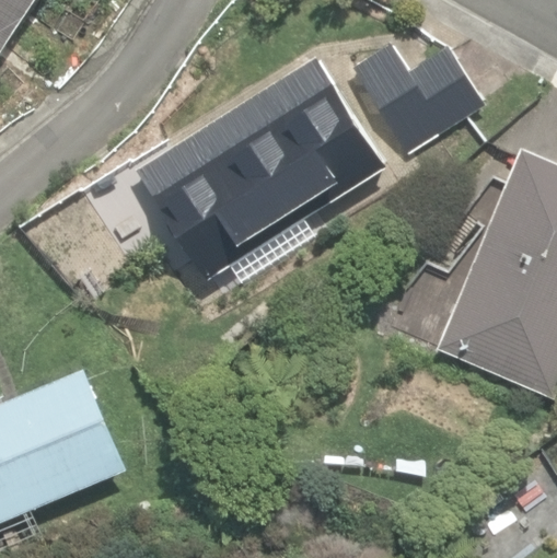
[(0,55),(36,0),(0,0),(0,55)]
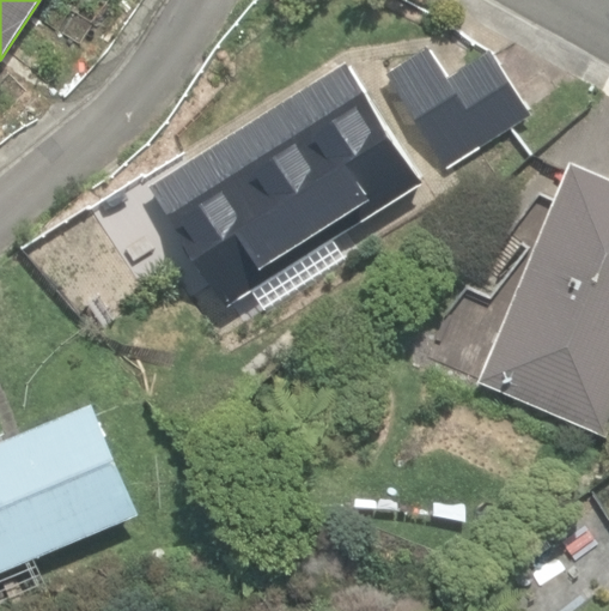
[(385,73),(444,168),(529,115),(488,50),(444,78),(425,48),(385,73)]
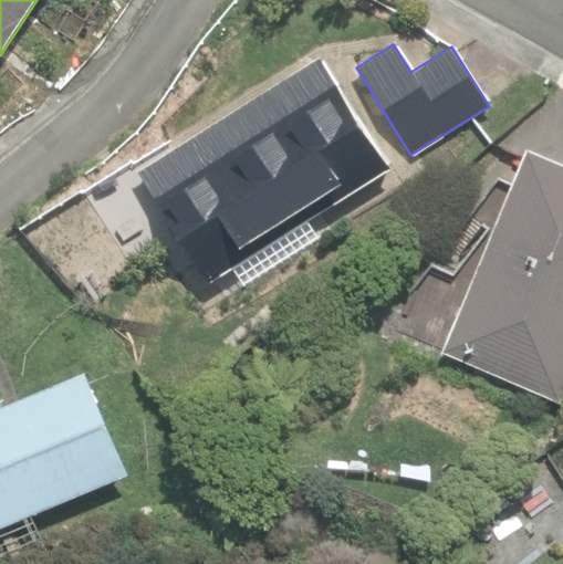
[(229,268),(241,286),(318,239),(305,220),(387,169),(319,59),(137,171),(206,282),(229,268)]
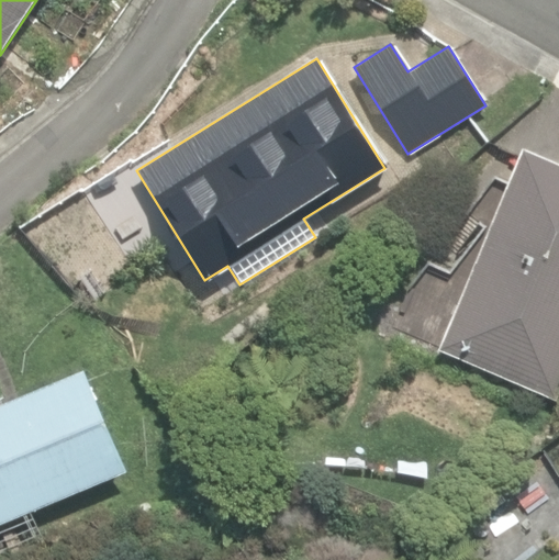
[(438,350),(552,401),(558,384),(558,165),(525,149),(438,350)]
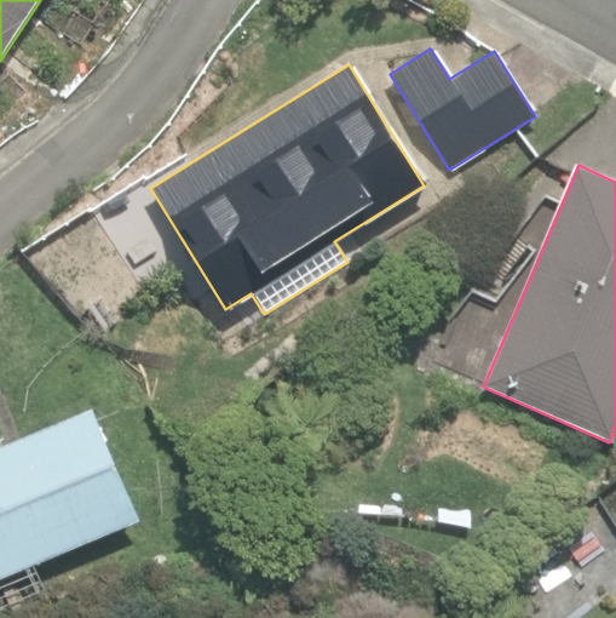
[(0,578),(140,521),(95,407),(0,445),(0,578)]
